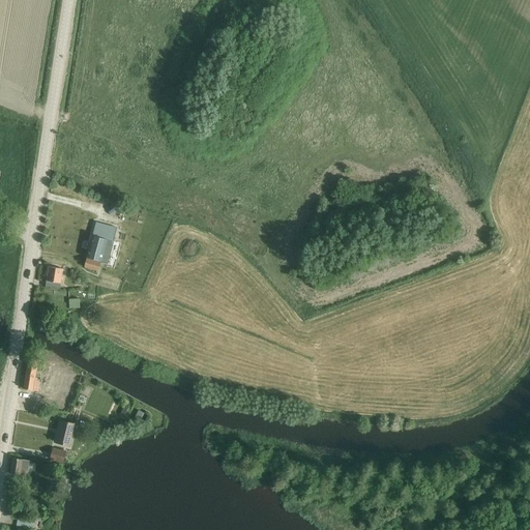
[(95,223),(84,266),(97,270),(99,264),(107,266),(117,228),(95,223)]
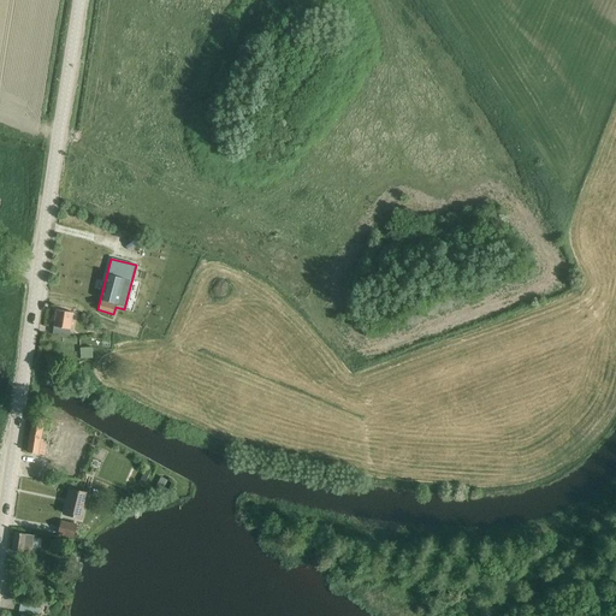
[(69,337),(72,313),(57,311),(53,335),(69,337)]
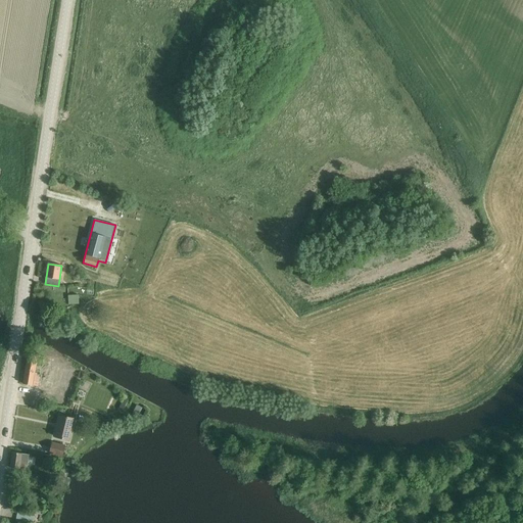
[(78,295),(67,295),(68,305),(75,304),(79,304),(78,295)]
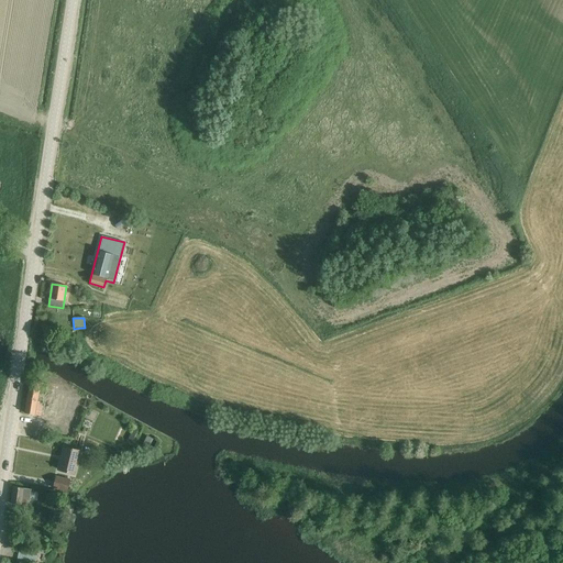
[(30,382),(24,414),(41,416),(42,406),(42,404),(40,403),(40,401),(37,401),(39,394),(45,395),(47,384),(30,382)]
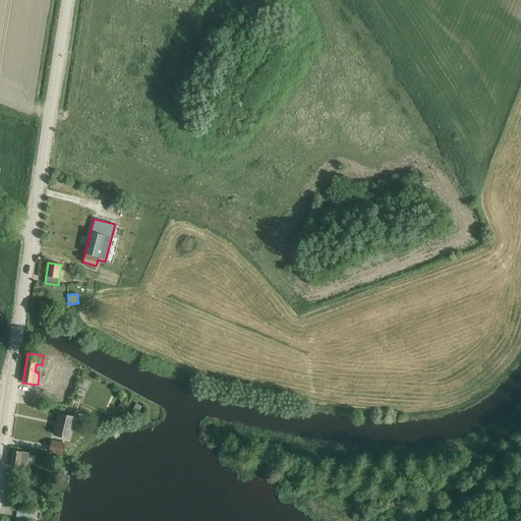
[(35,394),(33,404),(40,406),(41,400),(46,401),(47,396),(35,394)]
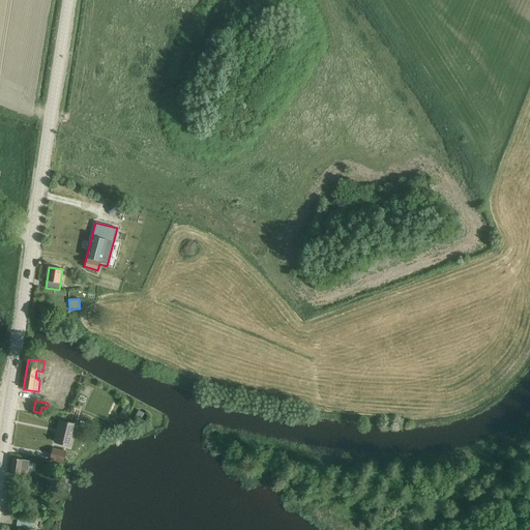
[(124,405),(119,416),(122,418),(128,407),(124,405)]
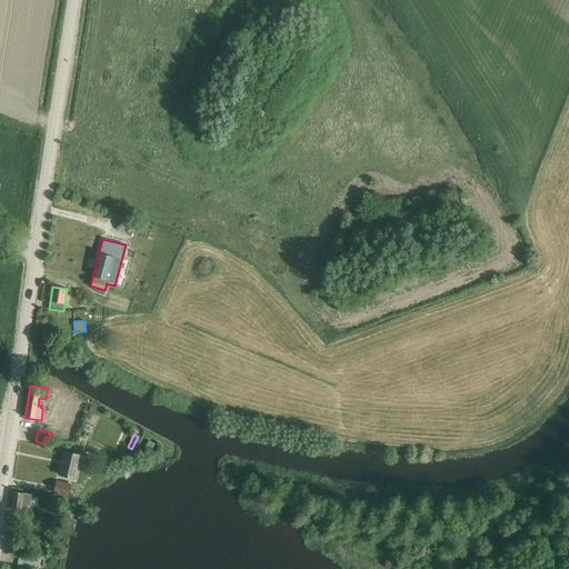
[(148,442),(142,452),(149,456),(153,446),(148,442)]
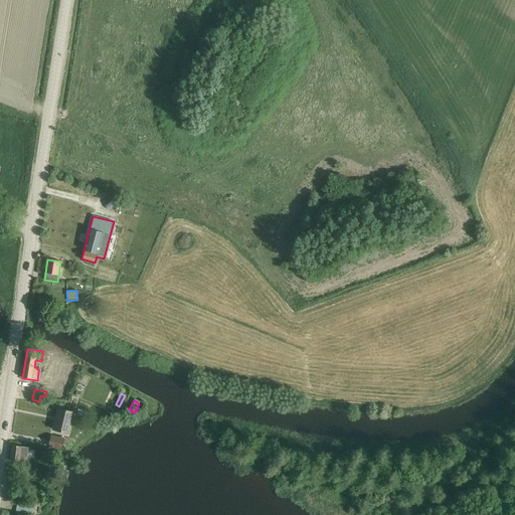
[(58,408),(53,430),(67,434),(73,412),(58,408)]
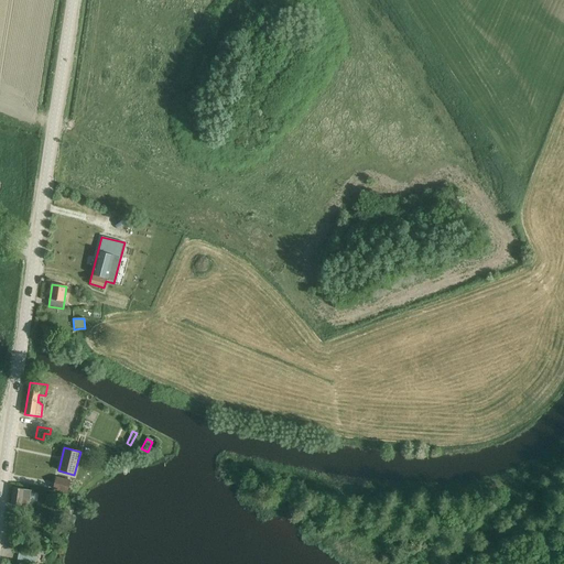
[(56,477),(53,489),(66,492),(69,480),(56,477)]
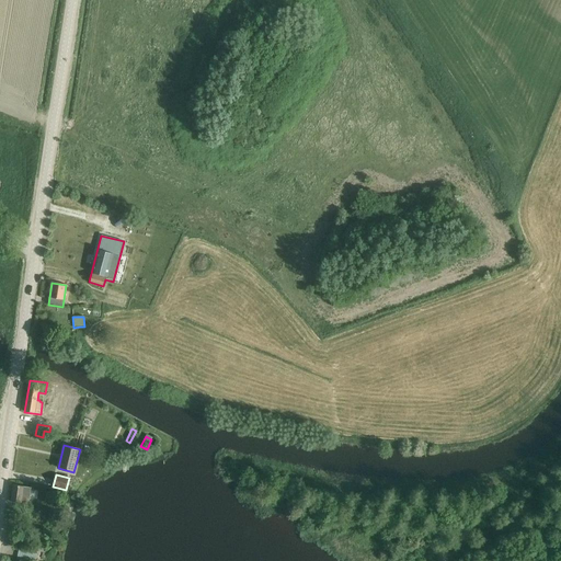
[(13,485),(10,502),(29,504),(31,488),(13,485)]
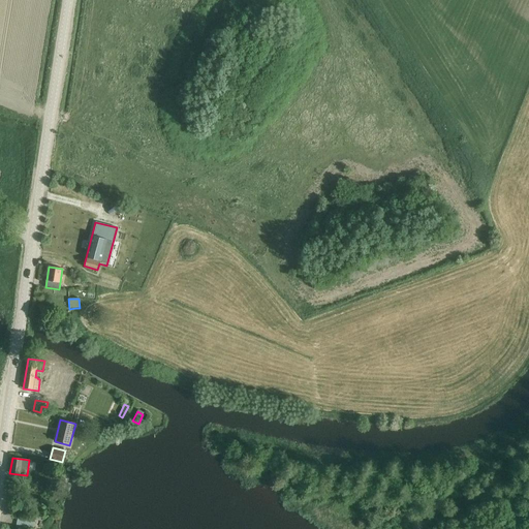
[(17,520),(14,528),(17,528),(32,528),(34,523),(29,522),(31,512),(19,509),(17,520)]
